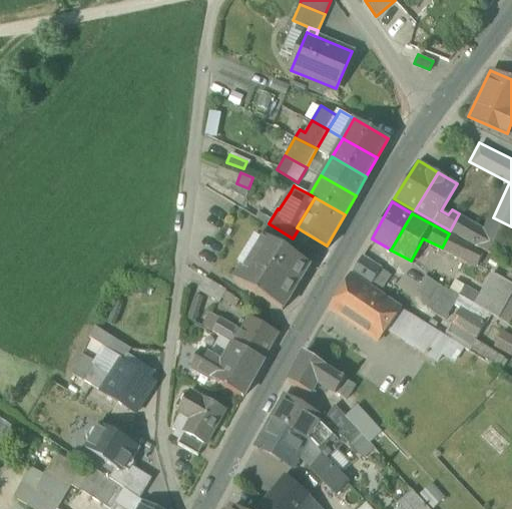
[(458,235),(479,245),(487,229),(459,213),(450,230),(458,235)]
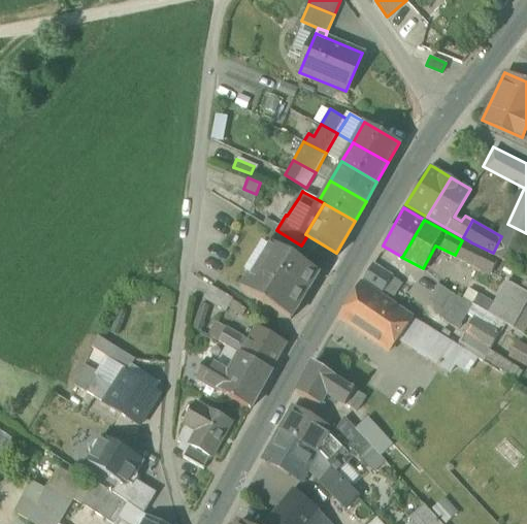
[(513,263),(526,234),(526,233),(507,224),(501,236),(493,253),(513,263)]
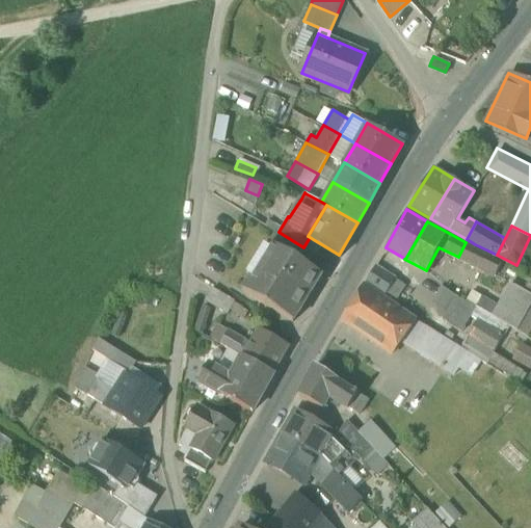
[(310,237),(303,247),(308,249),(313,239),(310,237)]
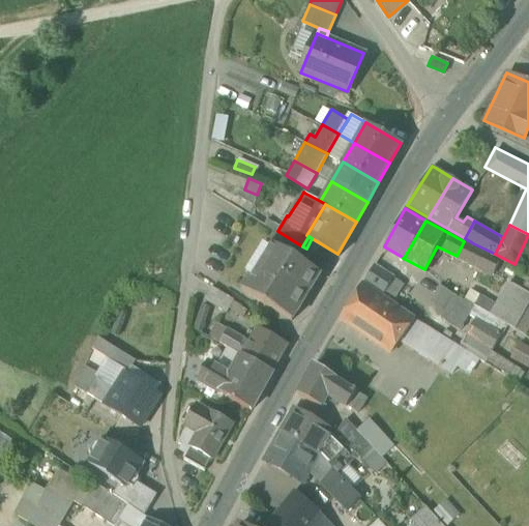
[(241,288),(290,318),(319,271),(270,241),(241,288)]
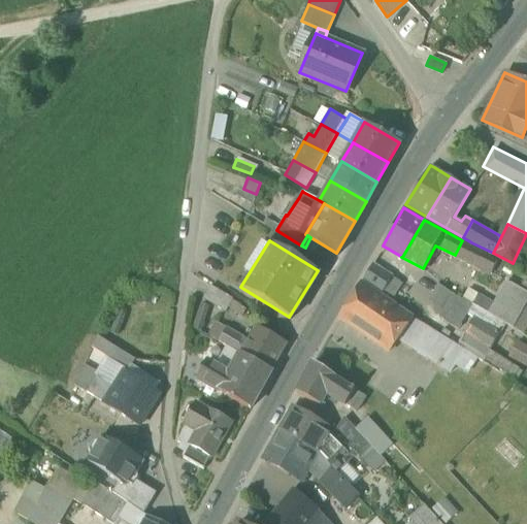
[(455,255),(491,271),(496,259),(468,243),(462,240),(455,255)]
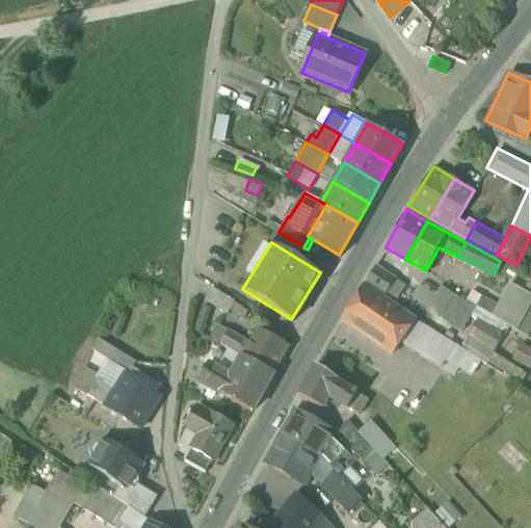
[(366,282),(383,294),(395,275),(377,264),(376,263),(366,282)]
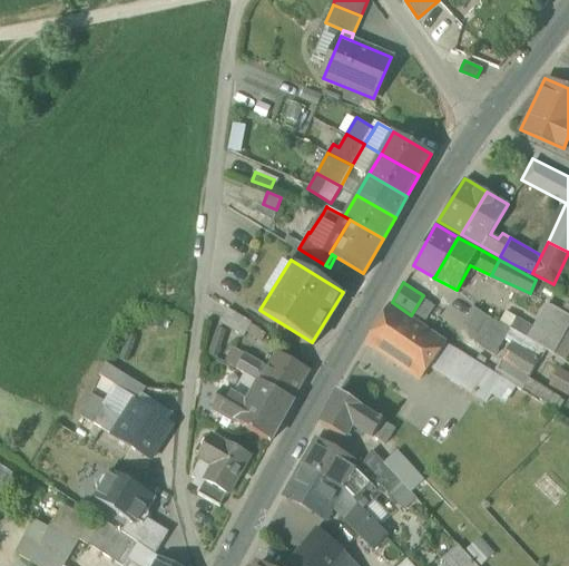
[(527,337),(553,352),(568,324),(568,313),(547,301),(527,337)]
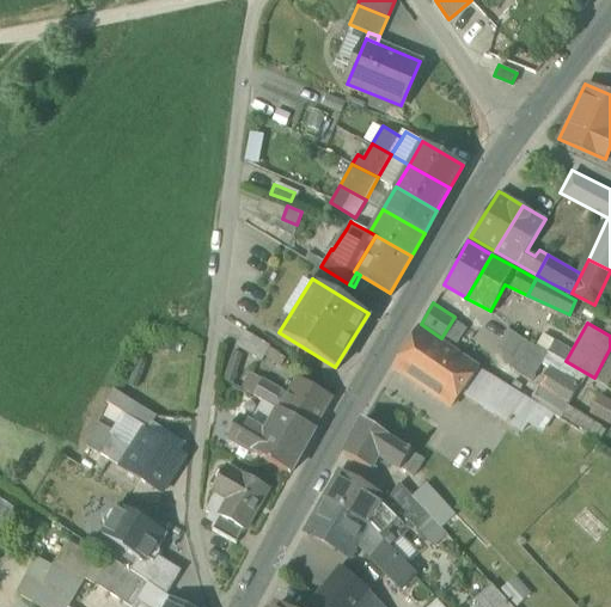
[(393,366),(451,400),(462,386),(475,365),(416,327),(393,366)]
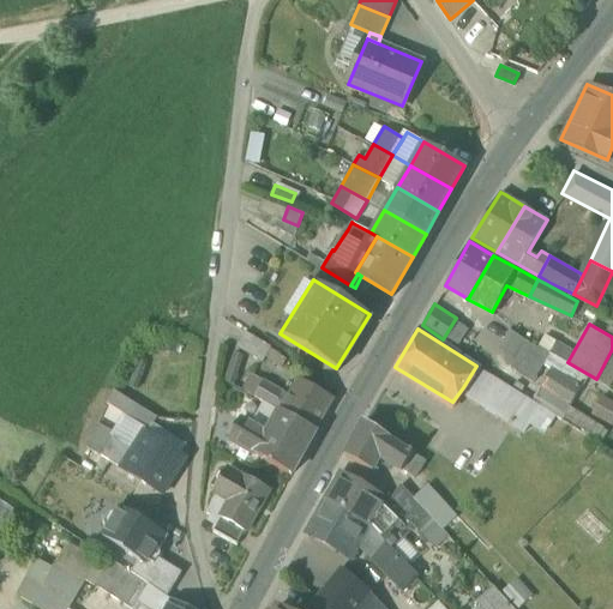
[(512,366),(533,378),(548,351),(514,331),(510,329),(502,344),(512,366)]
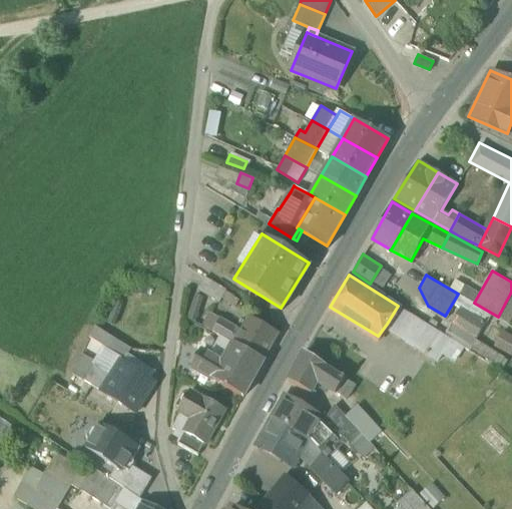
[(387,324),(424,347),(437,327),(436,327),(418,315),(399,304),(398,306),(387,324)]
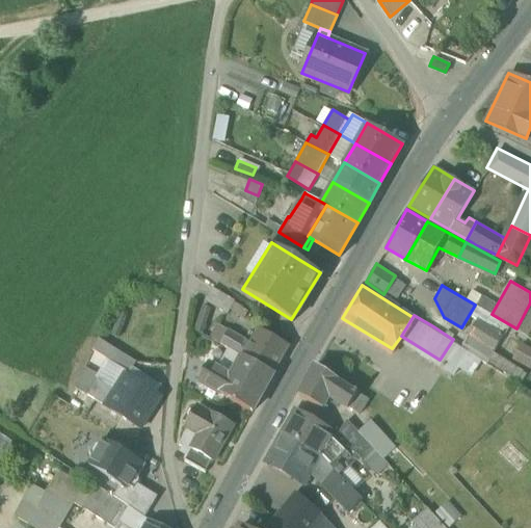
[(462,344),(483,354),(496,331),(486,323),(487,322),(476,317),(462,344)]
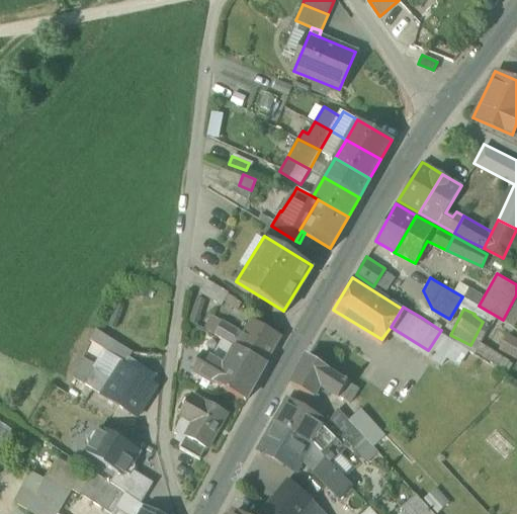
[(204,327),(214,333),(220,325),(216,323),(219,318),(211,314),(204,327)]
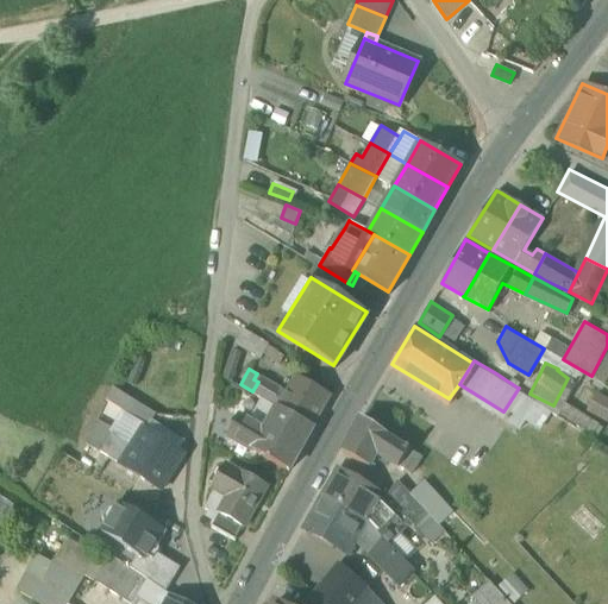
[(282,388),(262,376),(257,373),(254,379),(258,382),(252,391),(273,403),(276,397),(282,388)]
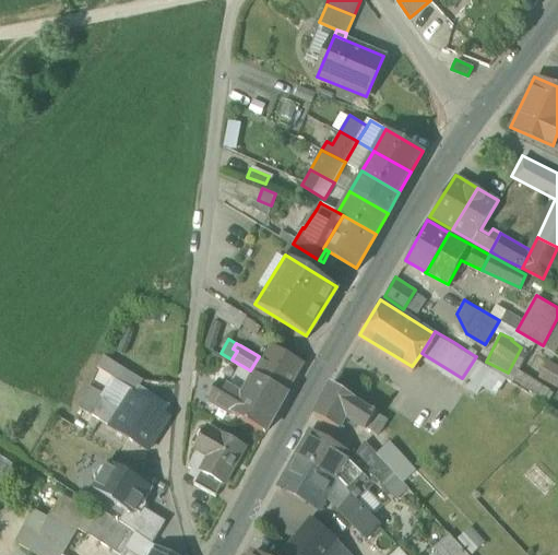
[(250,370),(254,373),(287,390),(303,363),(271,345),(259,368),(253,365),(250,370)]
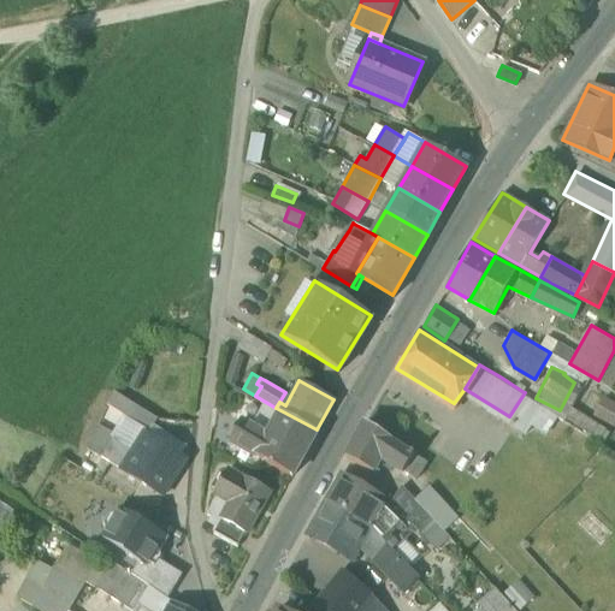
[(123,413),(148,429),(153,423),(157,416),(113,389),(107,402),(123,413)]
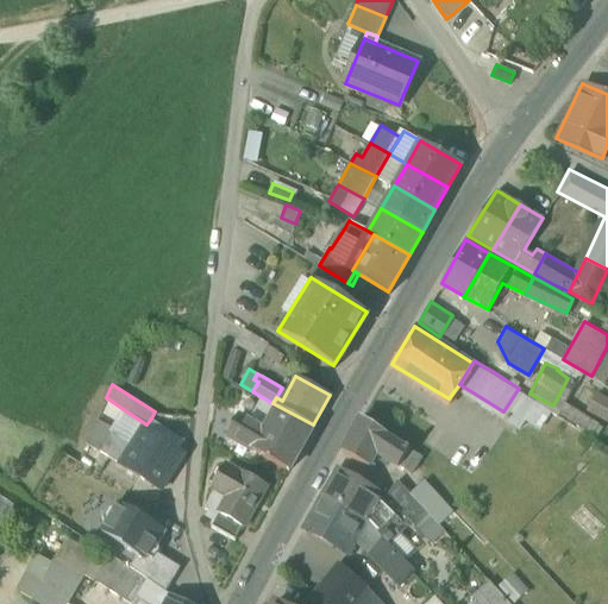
[(524,415),(539,425),(550,408),(533,397),(519,388),(503,411),(519,422),(524,415)]
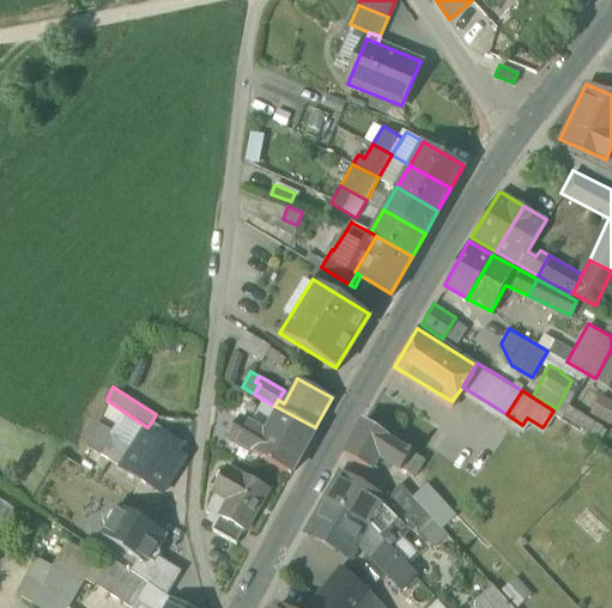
[(290,470),(315,427),(279,408),(268,429),(266,432),(255,451),(290,470)]
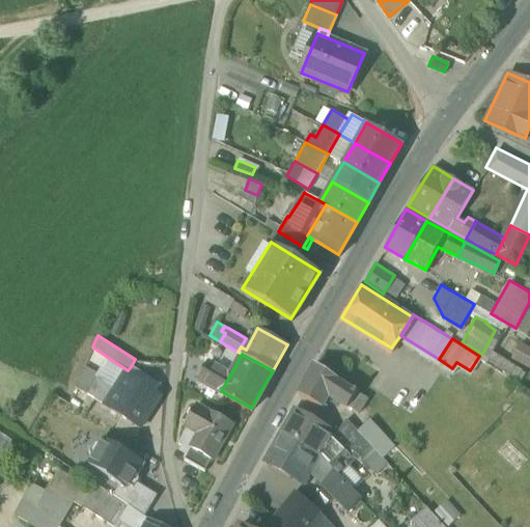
[(106,356),(96,371),(100,373),(98,377),(114,387),(124,371),(156,391),(161,383),(132,365),(128,370),(106,356)]
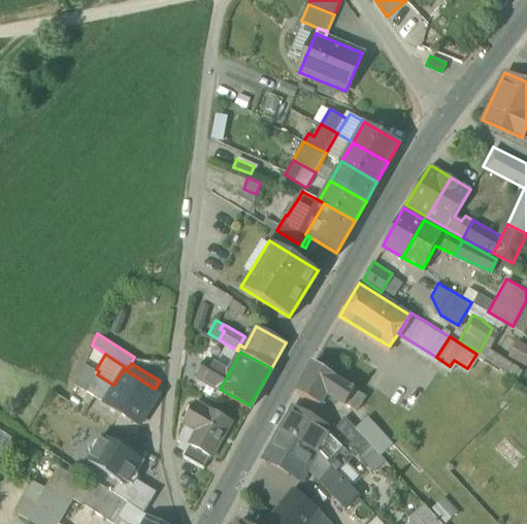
[(206,360),(229,372),(231,369),(208,356),(206,360)]
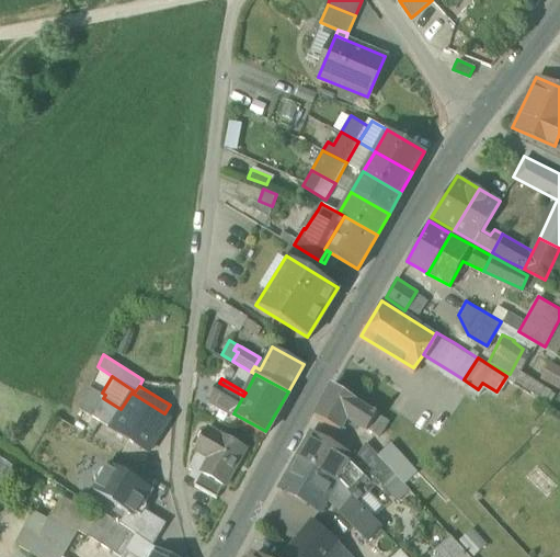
[(209,399),(233,413),(243,396),(219,383),(209,399)]
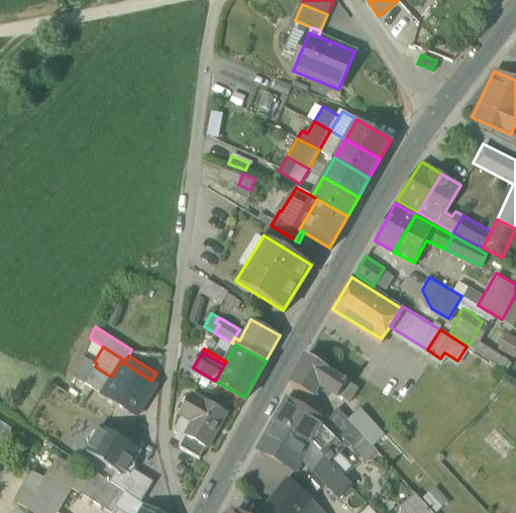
[(337,394),(338,394),(346,380),(306,353),(306,354),(291,383),(314,395),(319,385),(337,394)]
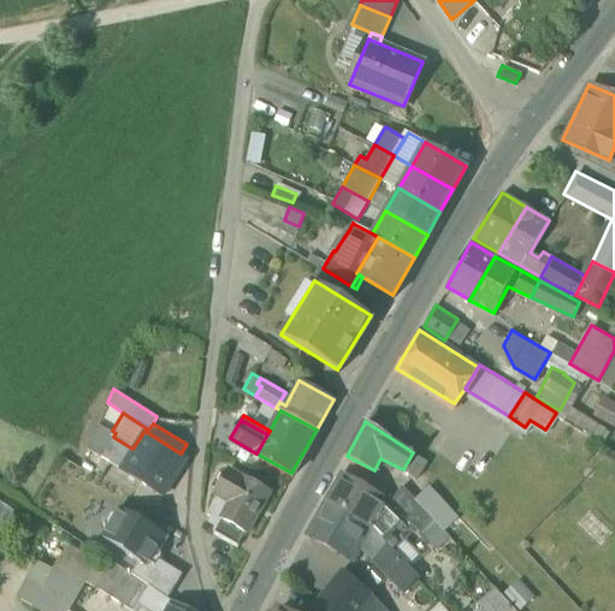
[(112,431),(98,422),(87,445),(101,455),(113,437),(116,433),(112,431)]
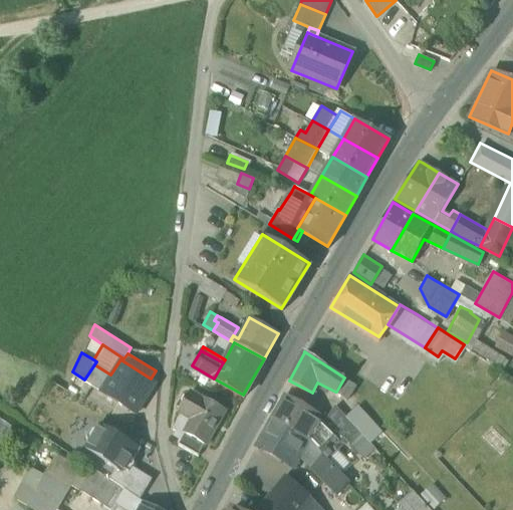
[(120,359),(110,374),(100,391),(135,412),(155,380),(151,378),(120,359)]
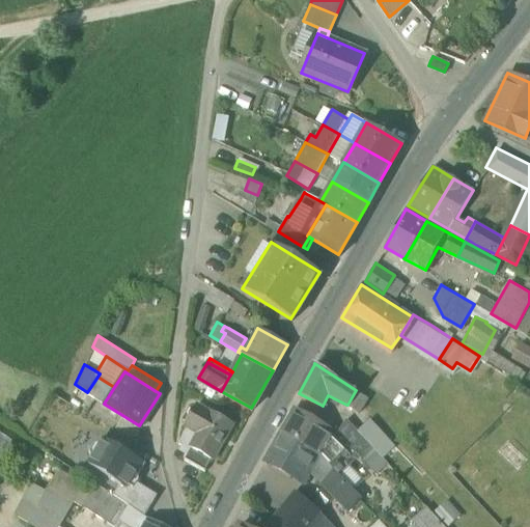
[(86,392),(104,404),(114,387),(98,377),(87,392),(86,392)]
